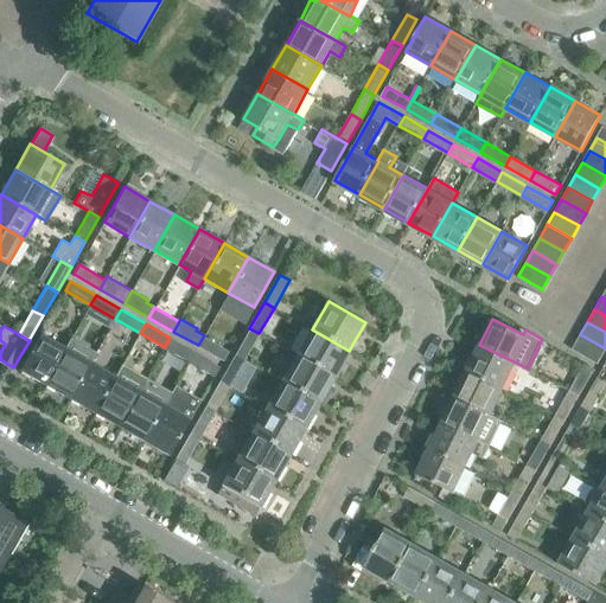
[(235,354),(244,359),(259,333),(249,328),(235,354)]
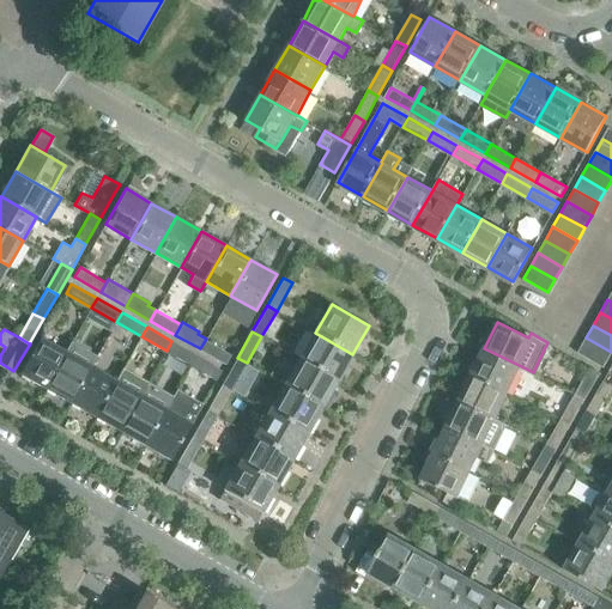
[(300,360),(337,382),(352,354),(315,333),(300,360)]
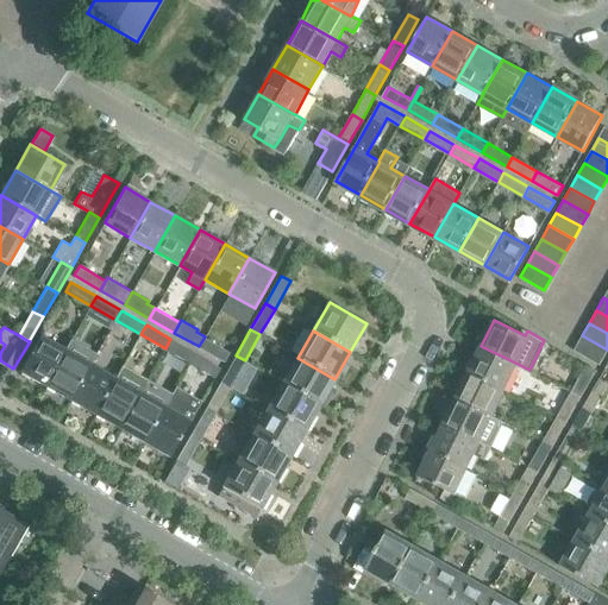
[(39,335),(20,371),(45,385),(66,351),(39,335)]
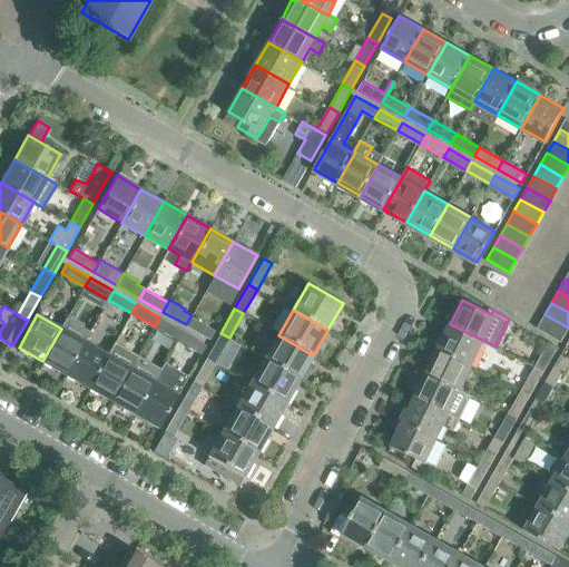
[(538,326),(561,340),(568,328),(545,314),(538,326)]
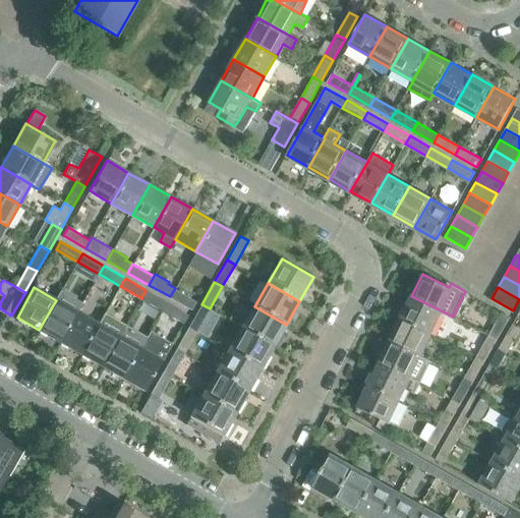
[(175,288),(170,296),(191,309),(196,300),(175,288)]
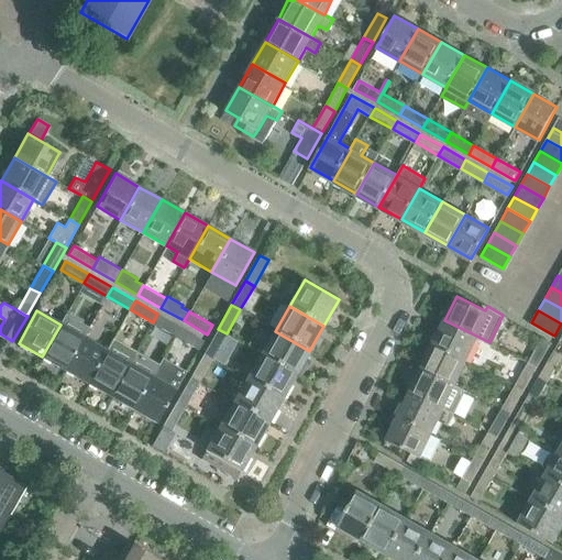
[(157,314),(153,322),(176,336),(180,327),(157,314)]
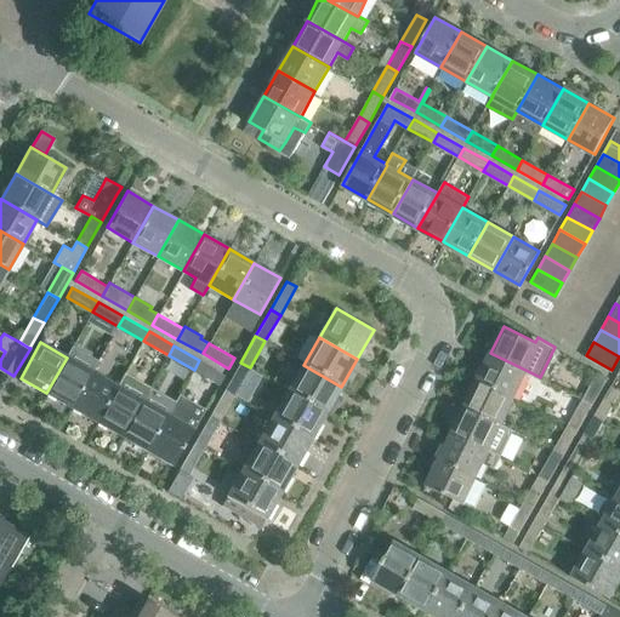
[(67,358),(46,393),(72,407),(92,372),(98,361),(73,347),(67,358)]
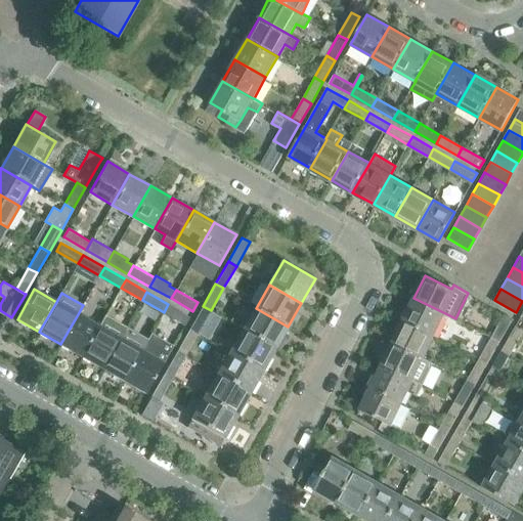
[(403,320),(434,336),(445,313),(413,298),(403,320)]
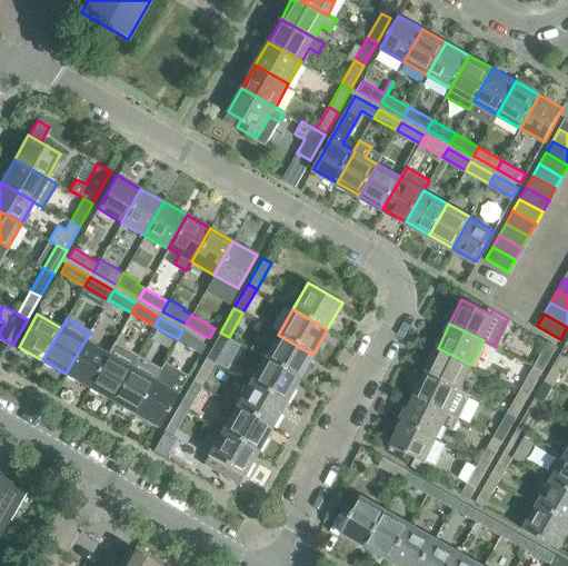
[(206,343),(182,330),(178,339),(201,353),(206,343)]
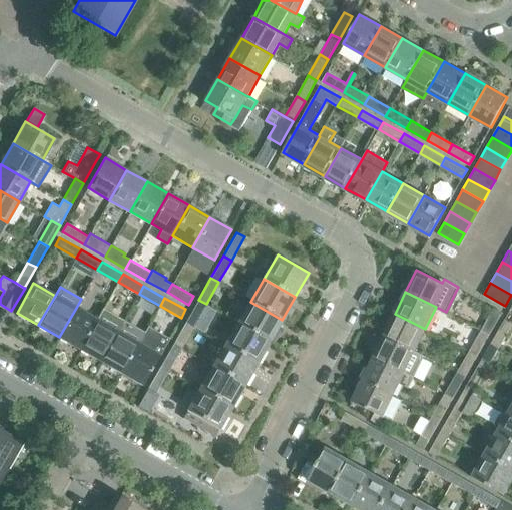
[(185,321),(193,326),(206,304),(198,300),(185,321)]
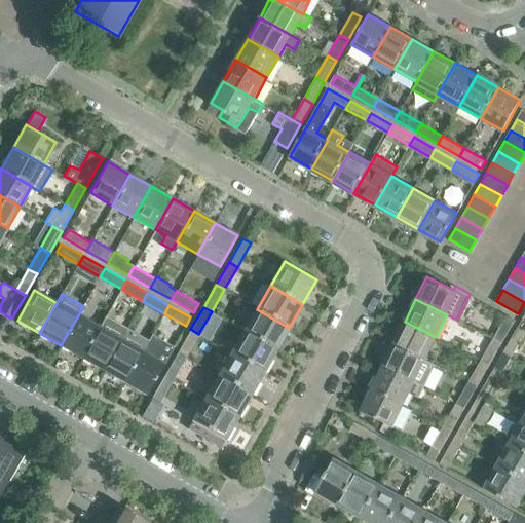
[(289,328),(257,309),(244,333),(275,351),(289,328)]
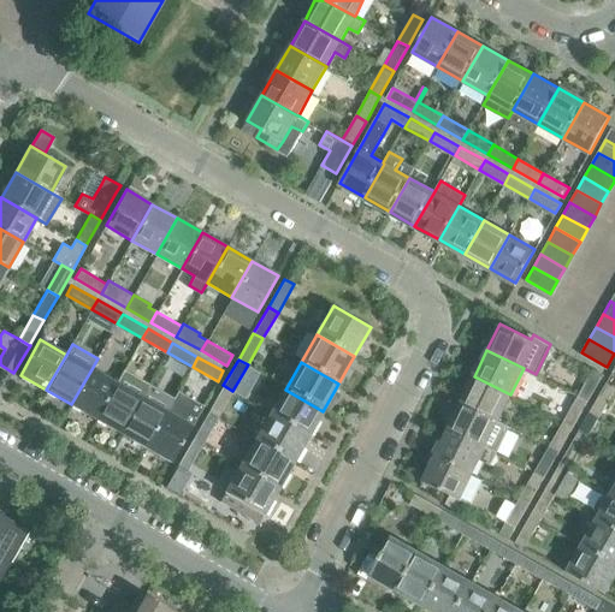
[(578,396),(587,400),(603,374),(593,368),(578,396)]
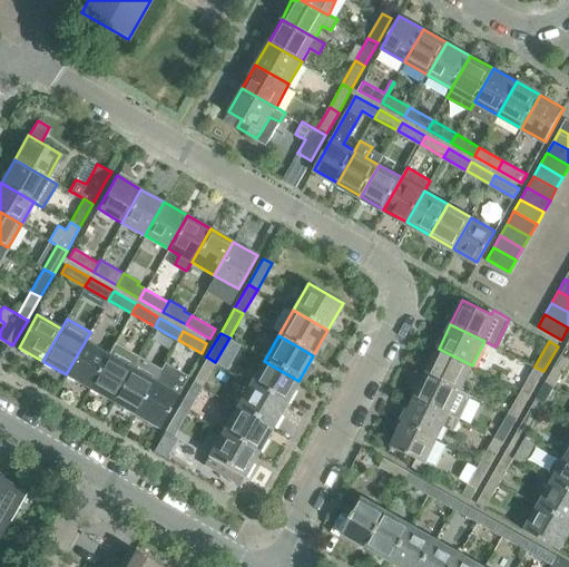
[(108,354),(85,342),(66,374),(89,388),(108,354)]
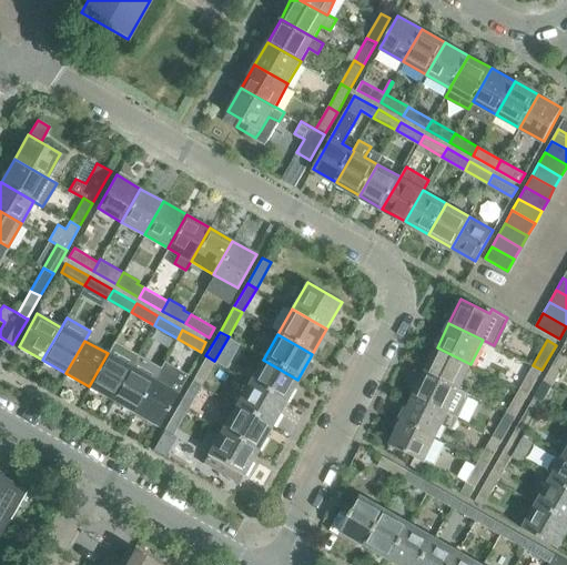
[(108,353),(89,386),(112,400),(130,366),(137,355),(114,342),(108,353)]
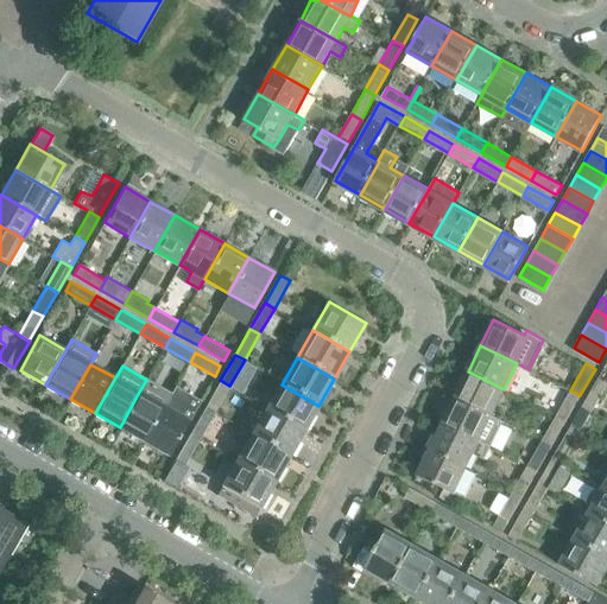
[(504,389),(468,372),(455,396),(492,414),(492,413),(504,389)]
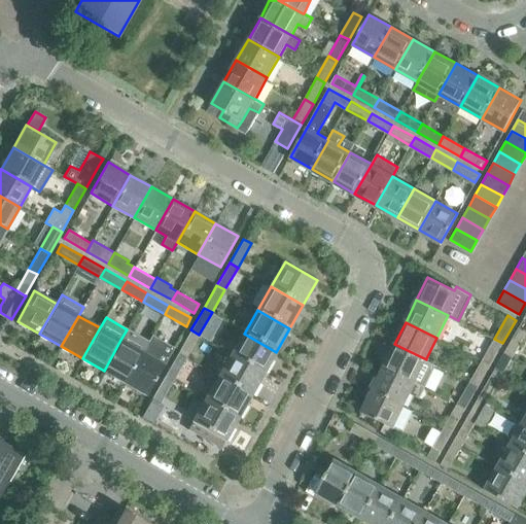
[(519,326),(505,350),(514,354),(525,334),(525,330),(519,326)]
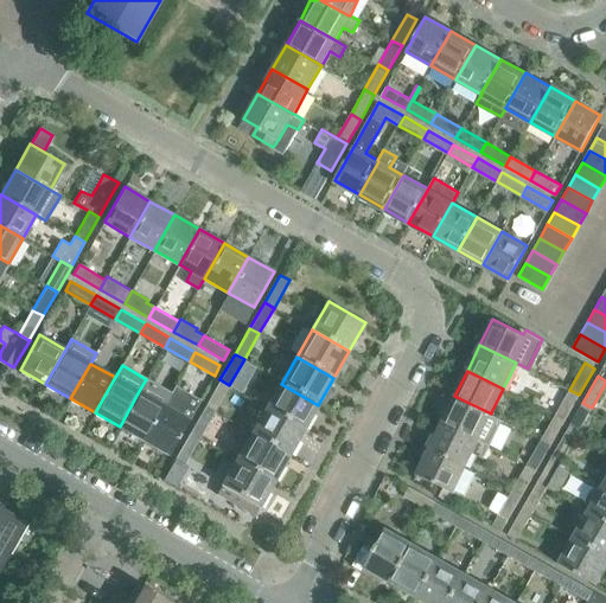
[(139,391),(120,427),(144,441),(171,393),(146,379),(139,391)]
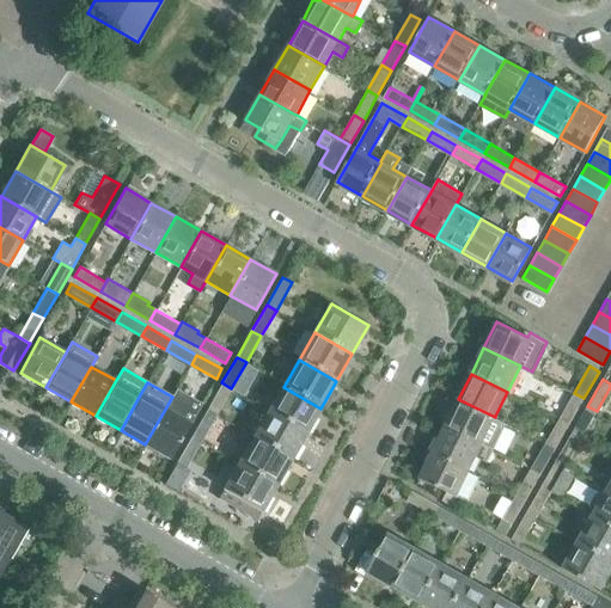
[(207,409),(217,415),(231,388),(221,382),(207,409)]
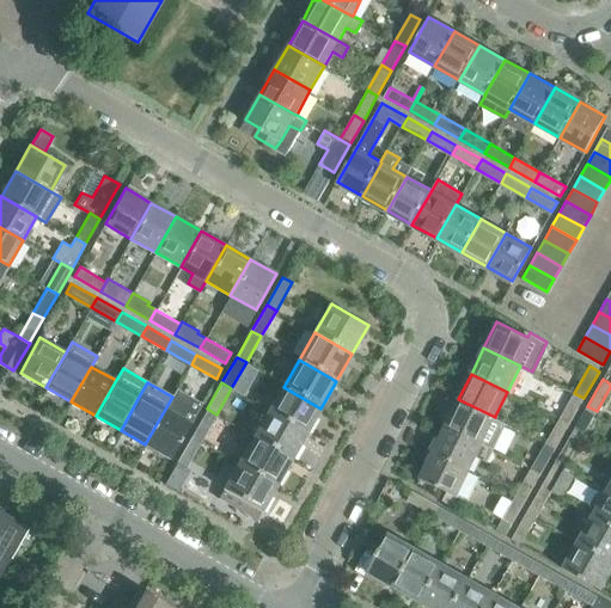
[(283,387),(268,415),(305,436),(321,409),(283,387)]
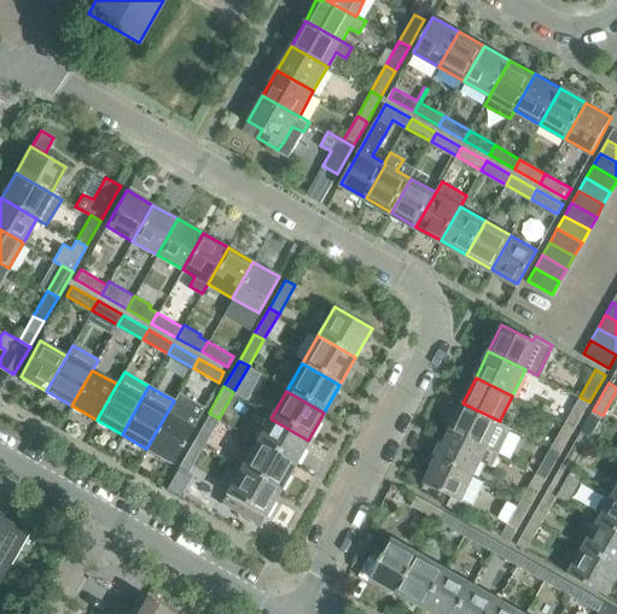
[(174,401),(146,449),(173,463),(205,407),(179,392),(174,401)]
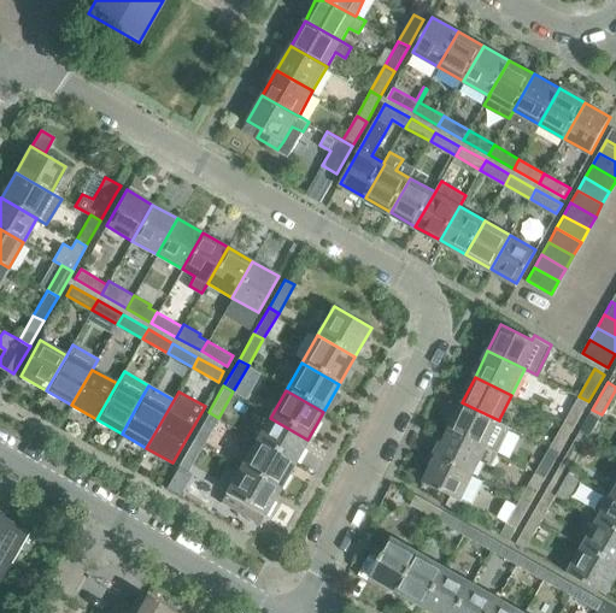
[(575,426),(588,401),(579,396),(564,420),(575,426)]
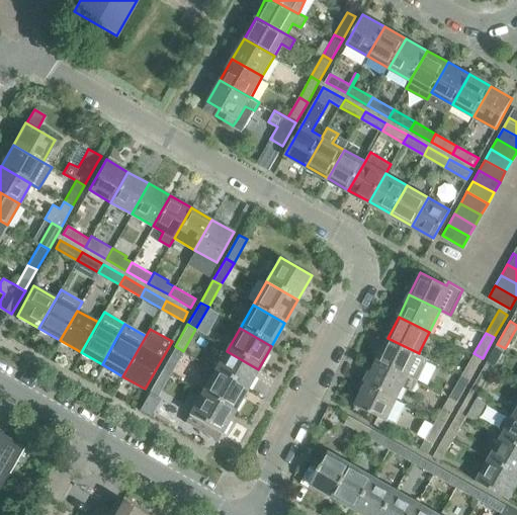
[(419,353),(388,338),(377,360),(408,375),(409,374),(418,378),(428,357),(419,352),(419,353)]
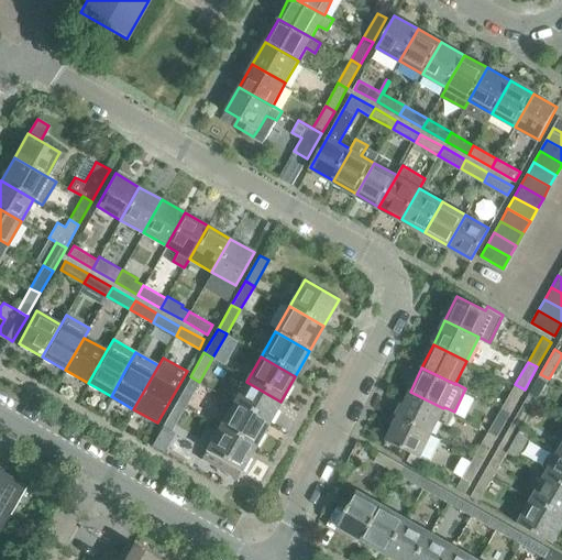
[(527,398),(536,403),(549,379),(540,374),(527,398)]
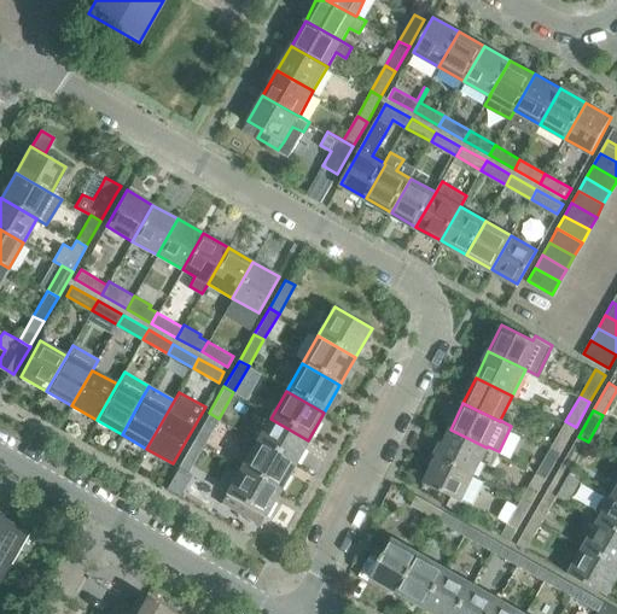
[(219,419),(209,413),(193,440),(203,445),(219,419)]
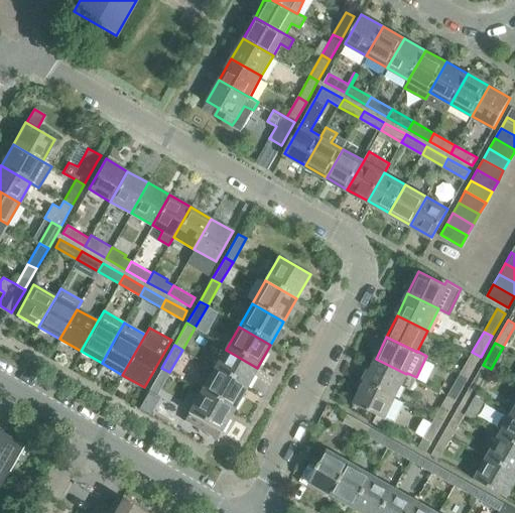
[(244,390),(257,368),(226,350),(213,372),(244,390)]
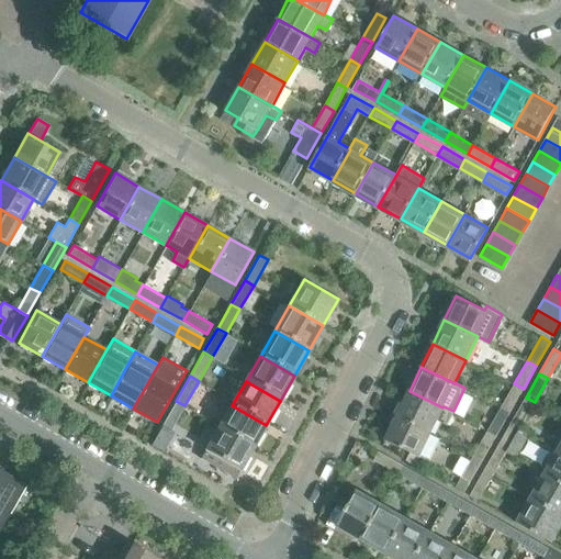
[(514,383),(501,406),(511,412),(524,389),(514,383)]
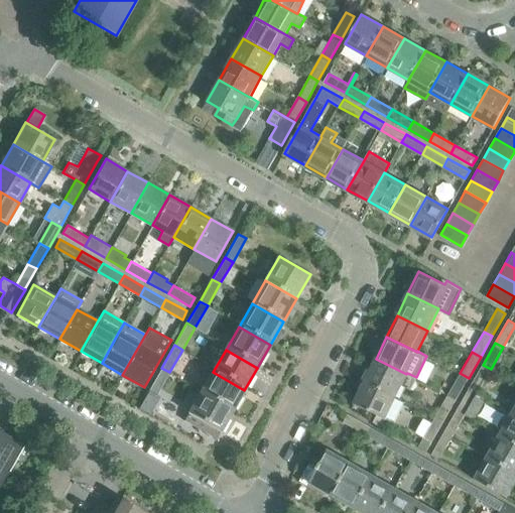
[(366,380),(396,395),(401,384),(411,388),(416,377),(407,373),(406,374),(376,359),(366,380)]
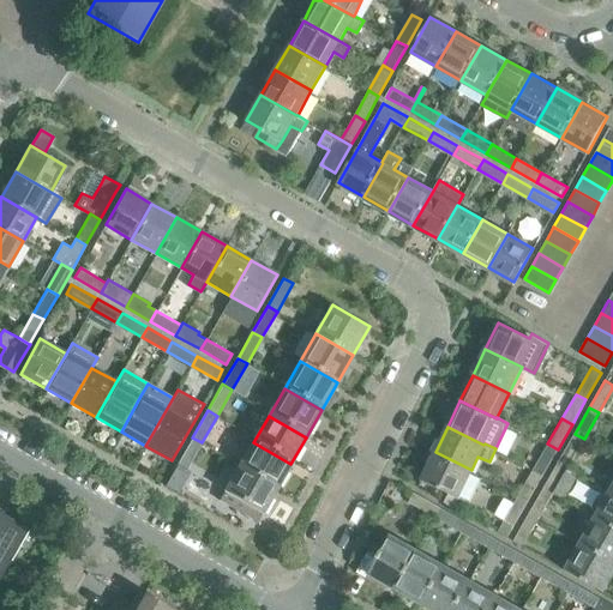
[(575,434),(559,459),(569,465),(584,439),(575,434)]
